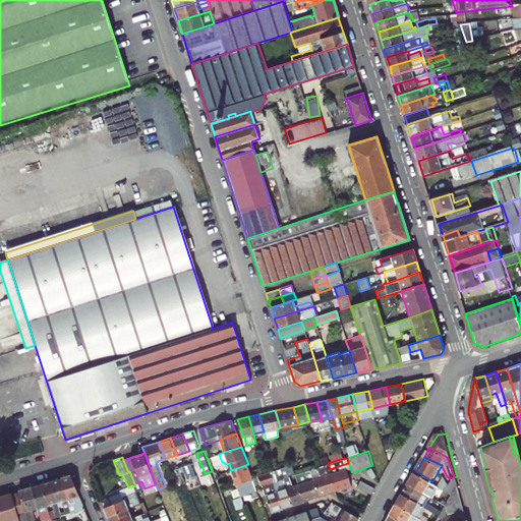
[(197,475),(192,463),(181,467),(182,471),(185,470),(188,478),(197,475)]
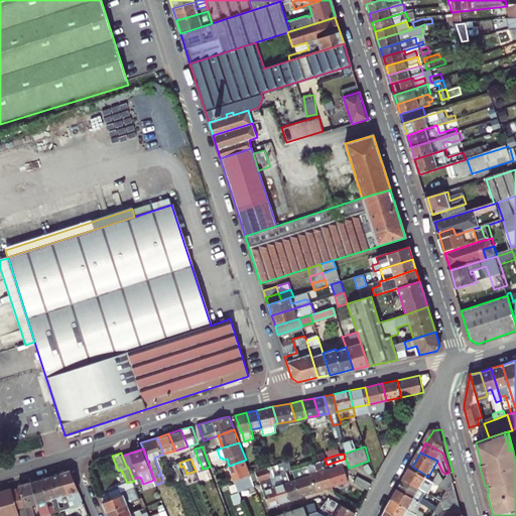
[(290,459),(279,463),(291,499),(302,496),(296,479),(291,480),(287,470),(293,468),(290,459)]
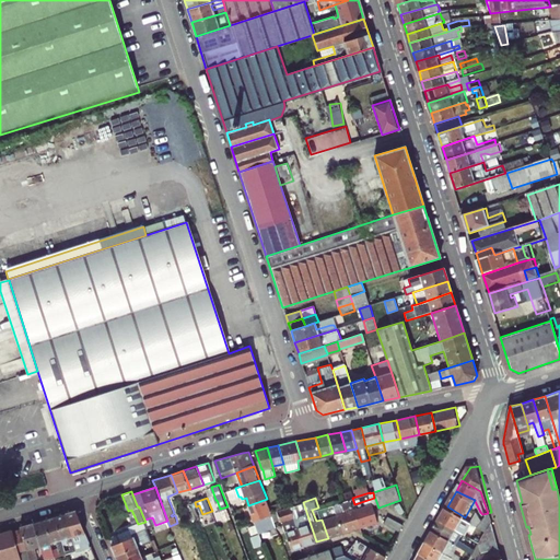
[(349,511),(338,514),(345,533),(362,526),(356,509),(354,504),(352,498),(346,500),(349,511)]
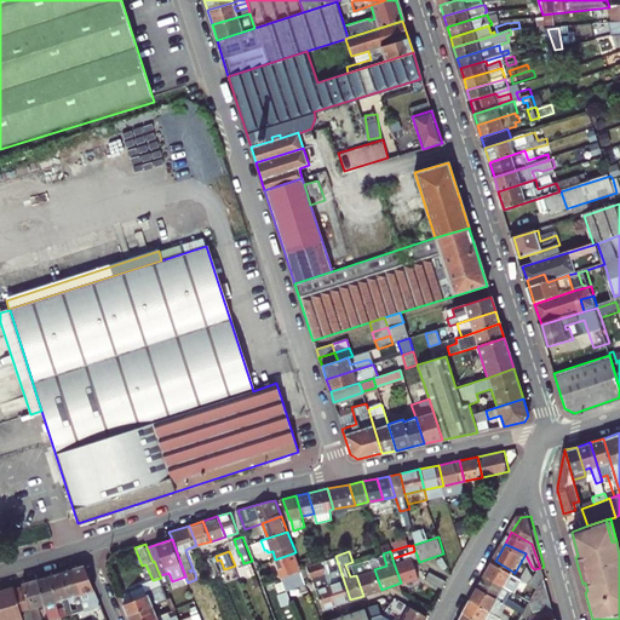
[(287,590),(306,583),(296,552),(275,560),(287,590)]
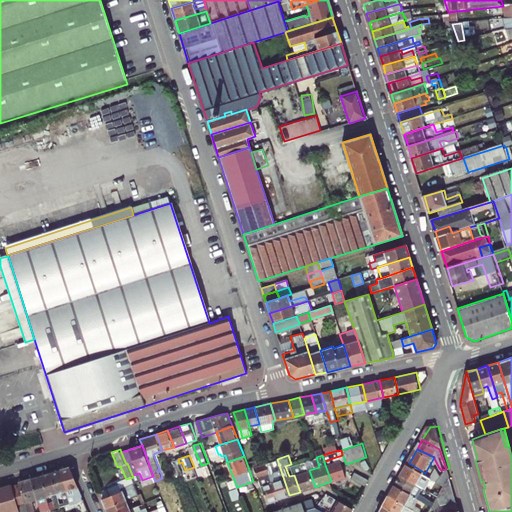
[(324,461),(325,465),(341,460),(339,456),(324,461)]
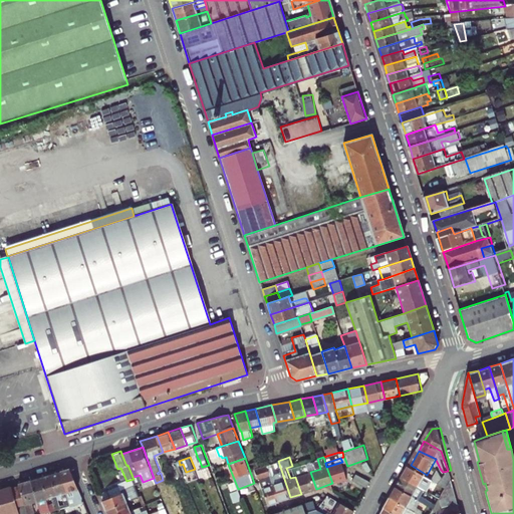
[(290,497),(278,461),(267,465),(271,475),(274,474),(276,480),(273,481),(280,501),(290,497)]
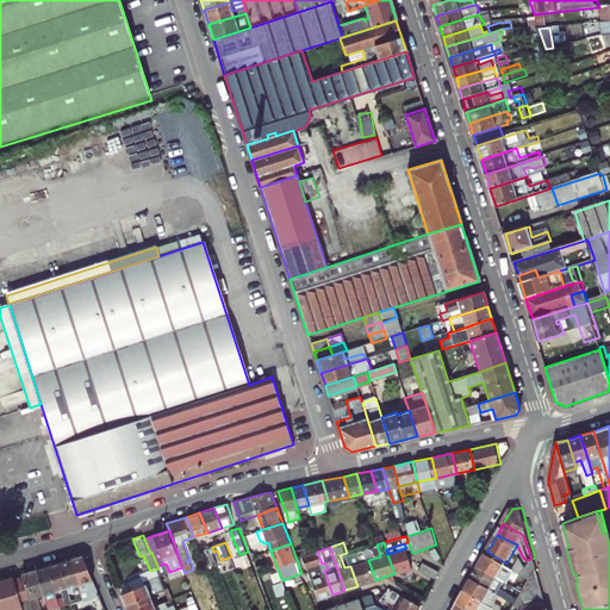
[(406,548),(387,554),(394,573),(412,567),(406,548)]
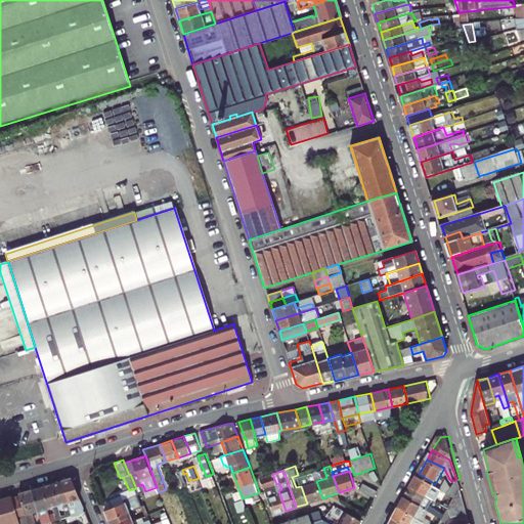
[(276,484),(272,474),(260,478),(265,491),(268,498),(273,514),(286,511),(278,490),(276,484)]
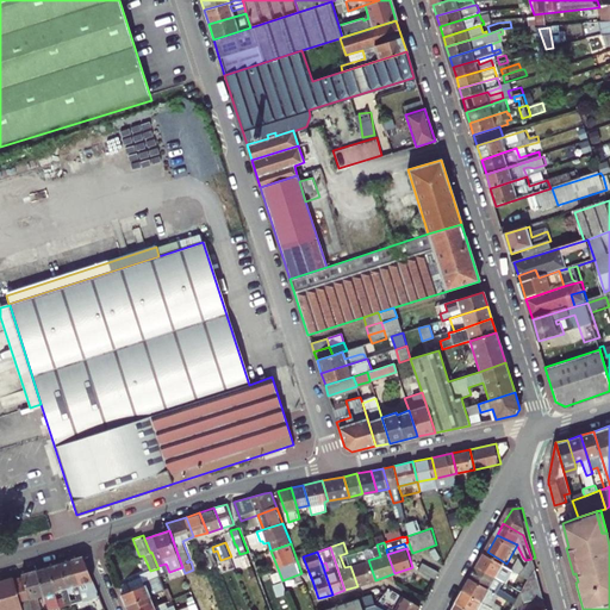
[(375,580),(368,560),(359,564),(354,552),(347,554),(350,566),(358,586),(375,580)]
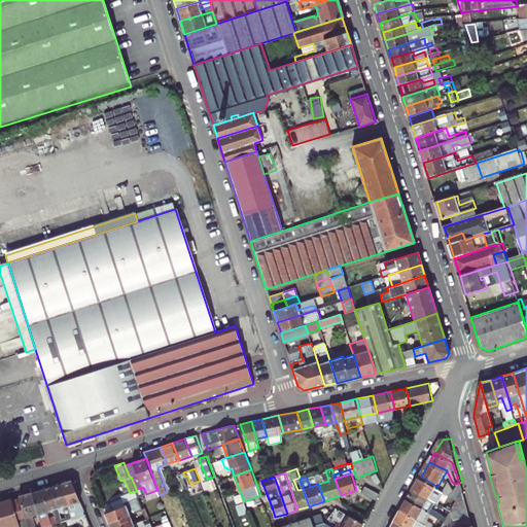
[(437,487),(421,477),(415,488),(441,502),(447,492),(446,492),(437,487)]
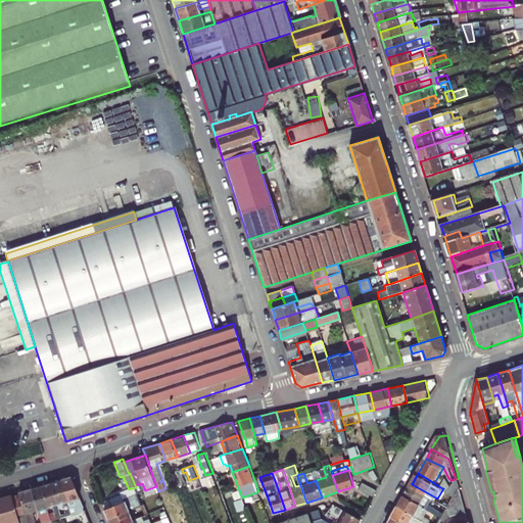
[(74,477),(63,480),(74,515),(88,511),(74,477)]
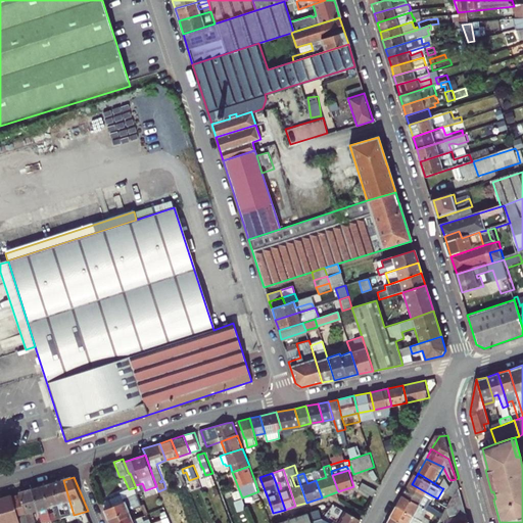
[(453,484),(450,480),(448,478),(442,488),(443,488),(448,491),(453,484)]
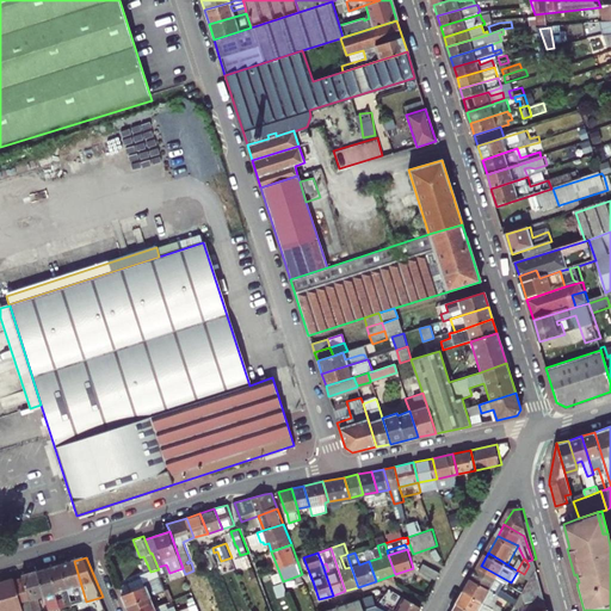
[(532,560),(526,561),(529,566),(524,574),(535,579),(539,571),(539,569),(536,559),(532,560)]
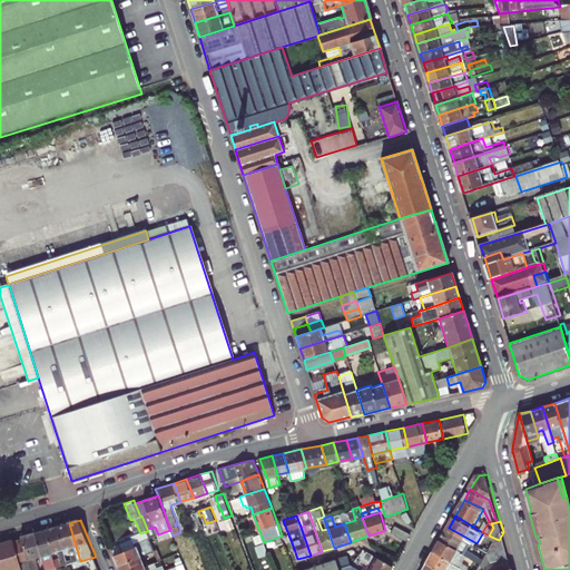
[(69,523),(59,527),(70,563),(80,561),(69,523)]
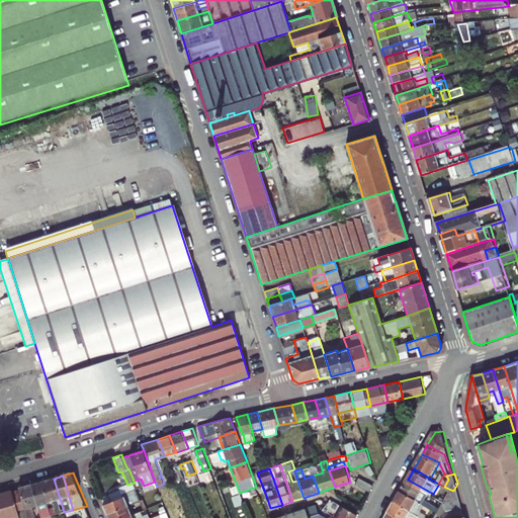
[(360,477),(356,484),(369,492),(373,484),(360,477)]
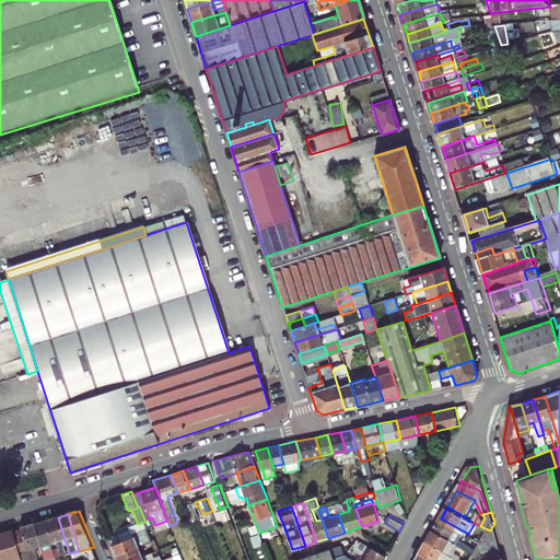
[(58,517),(47,520),(59,556),(69,553),(58,517)]
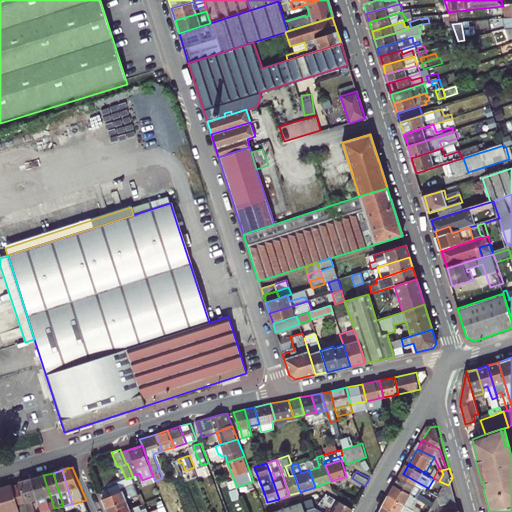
[(403,474),(397,485),(423,499),(430,503),(433,498),(424,494),(428,488),(403,474)]
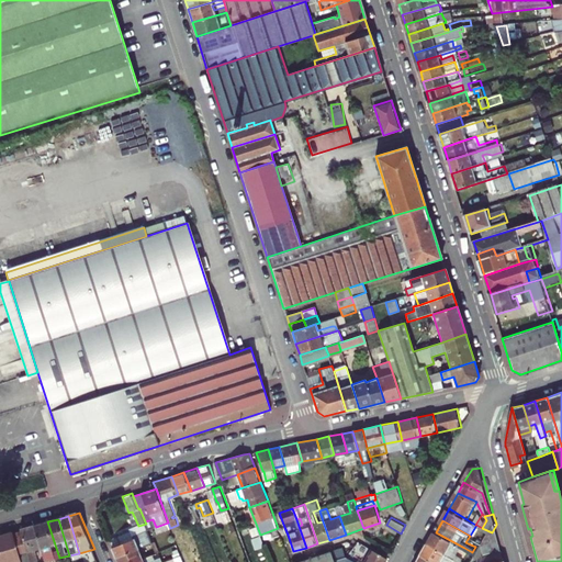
[(47,521),(37,525),(44,547),(48,561),(59,558),(47,521)]
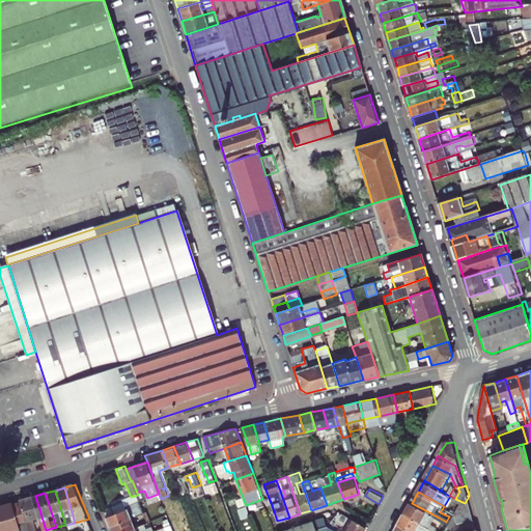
[(22,500),(23,501),(28,521),(31,530),(37,530),(34,519),(42,516),(35,496),(22,500)]
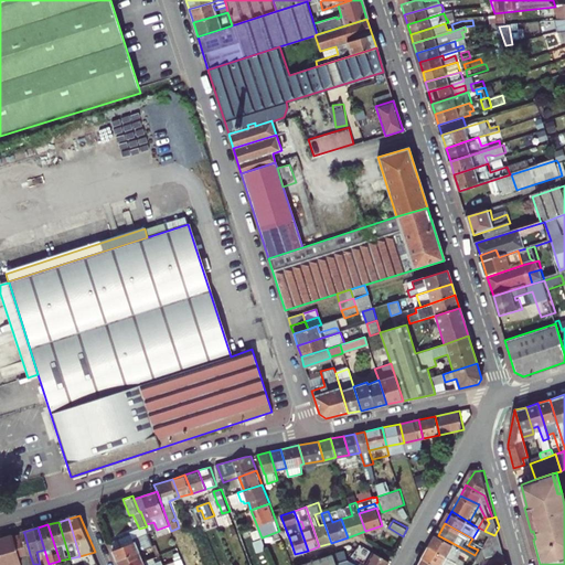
[(119,539),(123,546),(150,534),(149,532),(135,539),(132,533),(119,539)]
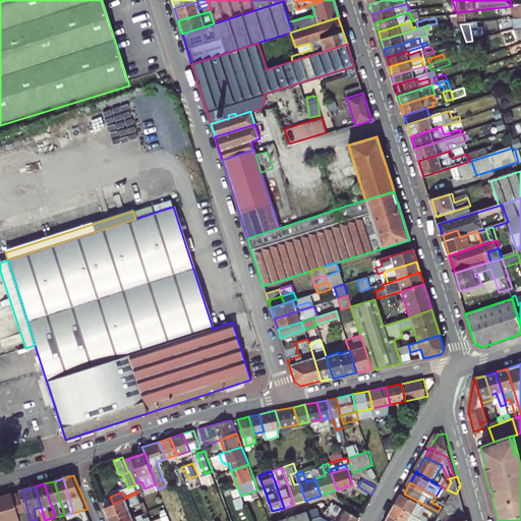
[(15,495),(20,513),(27,511),(22,491),(15,495)]
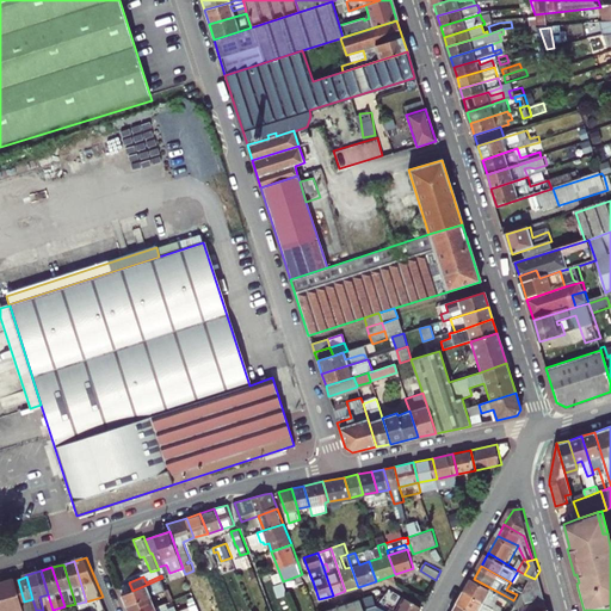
[(0,610),(22,610),(28,610),(24,602),(18,580),(17,578),(0,581),(0,585),(5,599),(0,600),(0,610)]
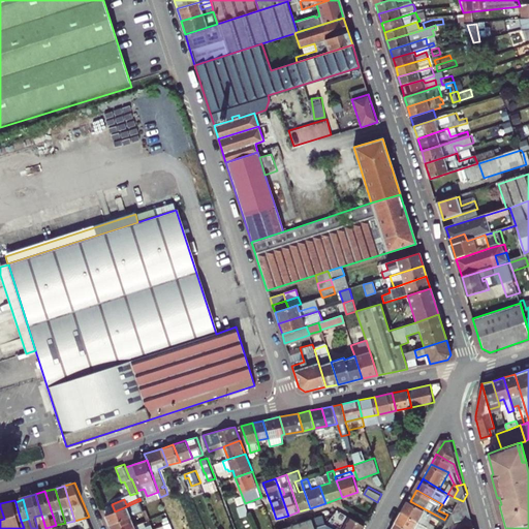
[(106,515),(111,525),(131,517),(141,512),(145,511),(141,500),(115,511),(106,515)]
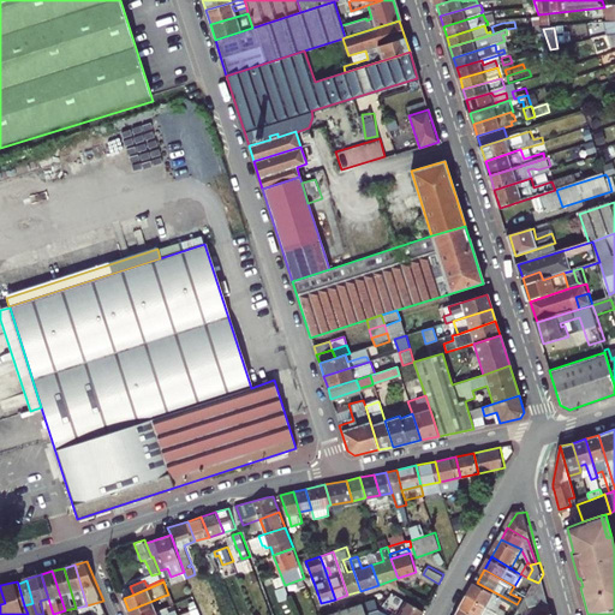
[(508,599),(477,583),(470,595),(501,611),(507,614),(511,610),(503,607),(508,599)]
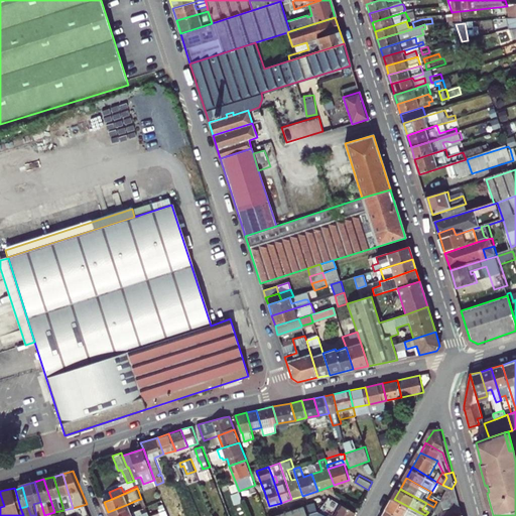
[(444,501),(460,497),(458,490),(449,492),(444,501)]
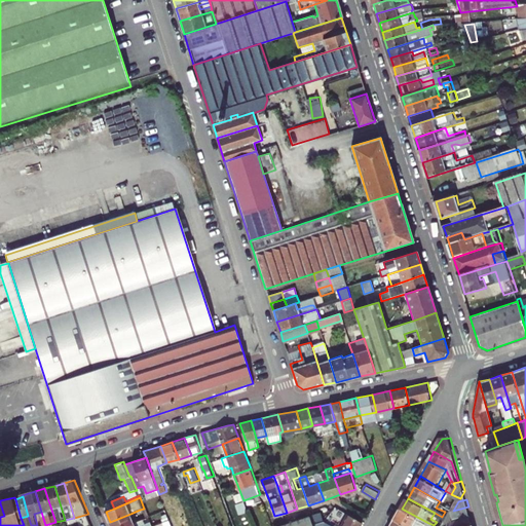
[(453,511),(455,519),(471,515),(468,506),(453,511)]
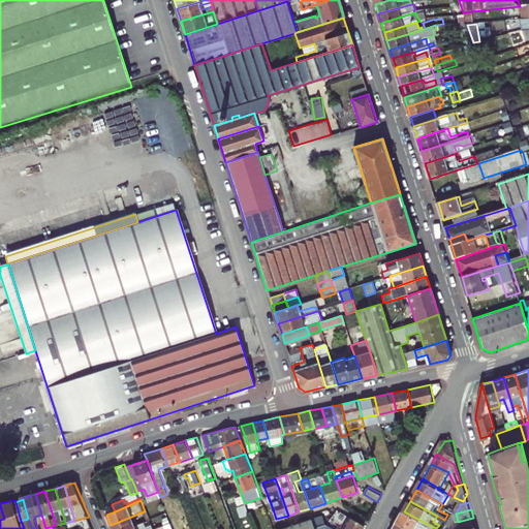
[(138,520),(141,524),(145,523),(148,521),(145,511),(141,512),(143,518),(138,520)]
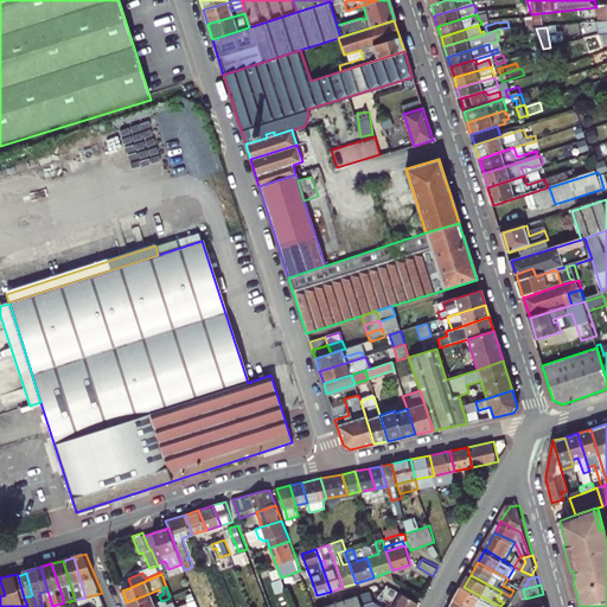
[(464,587),(458,599),(472,606),(491,606),(494,604),(464,587)]
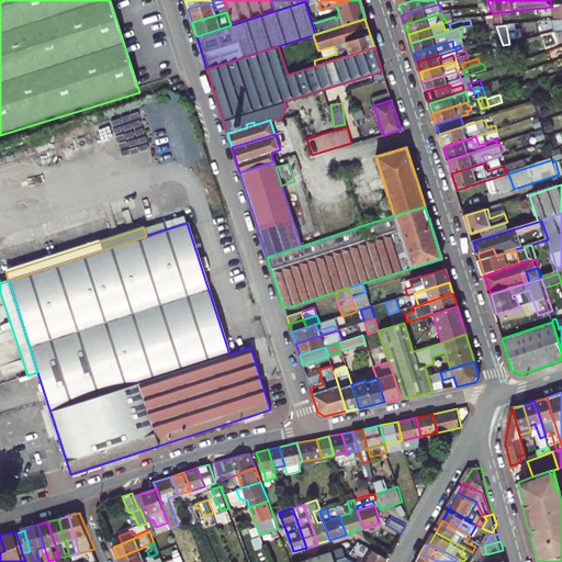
[(343,547),(332,551),(335,561),(347,561),(346,557),(343,547)]
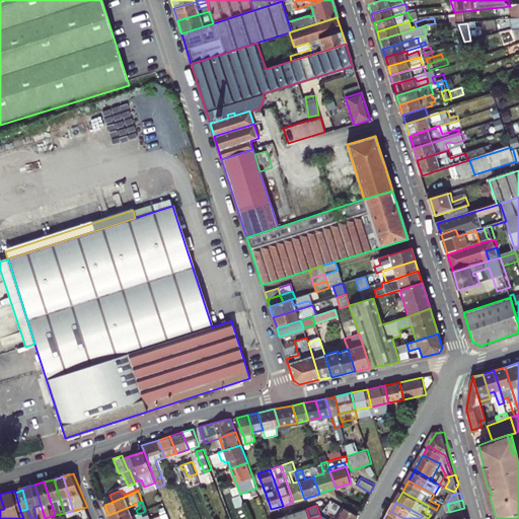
[(129,507),(108,515),(110,518),(126,518),(133,516),(129,507)]
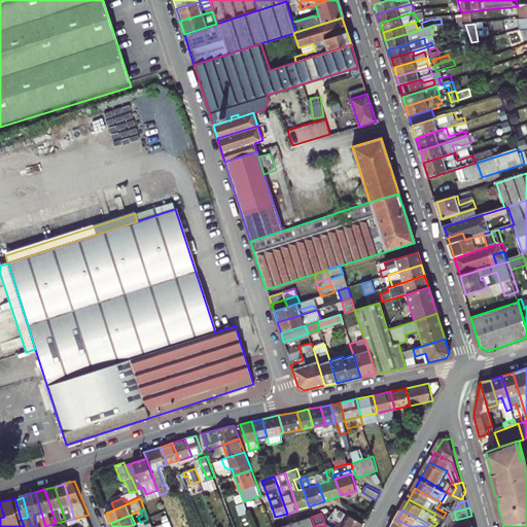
[(360,526),(363,523),(348,515),(341,526),(335,526),(324,522),(325,526),(360,526)]
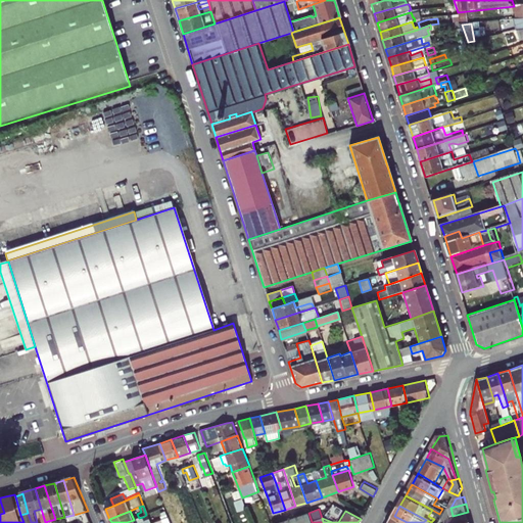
[(446,522),(463,522),(471,521),(468,512),(453,516),(450,516),(446,522)]
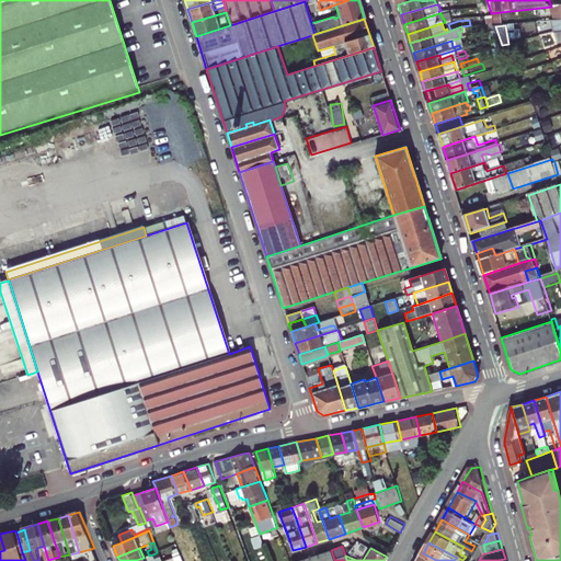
[(334,560),(331,550),(297,560),(334,560)]
